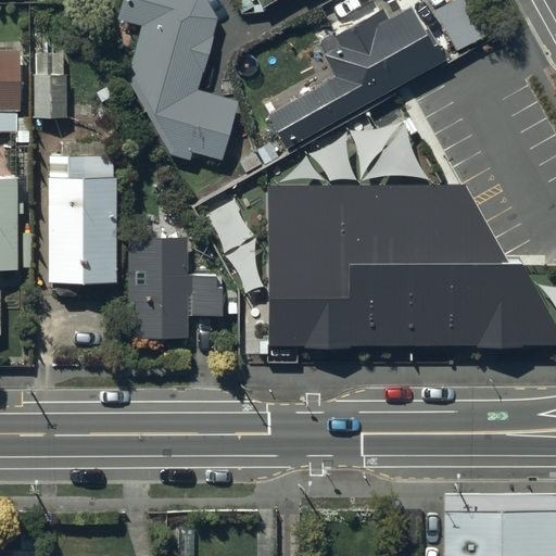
[(203,0),(117,0),(116,7),(146,15),(129,66),(167,139),(181,143),(185,134),(215,142),(228,98),(185,85),(207,9),(203,0)]
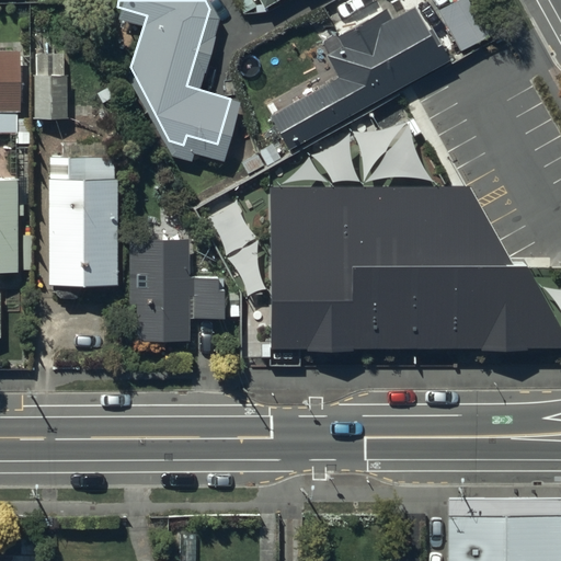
[(474,0),(451,0),(438,7),(459,44),(490,26),(474,0)]
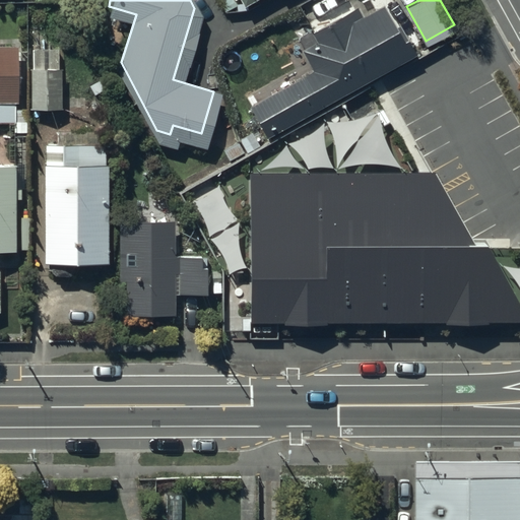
[(389,31),(377,10),(361,19),(355,11),(287,49),(302,74),(247,104),(263,134),(409,54),(395,27),(389,31)]
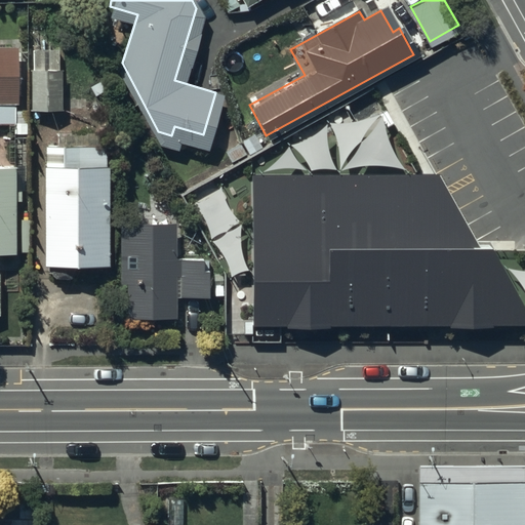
[(0,125),(14,126),(14,135),(28,135),(28,101),(17,101),(16,47),(0,47),(0,125)]
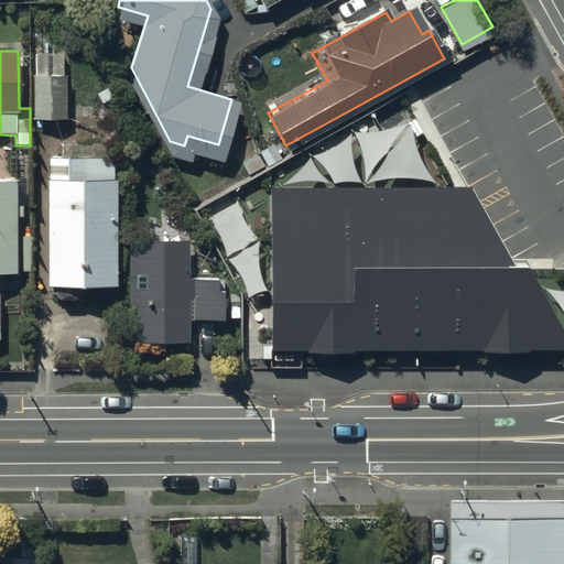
[(36,76),(33,76),(33,119),(71,119),(71,76),(64,76),(64,55),(36,54),(36,76)]
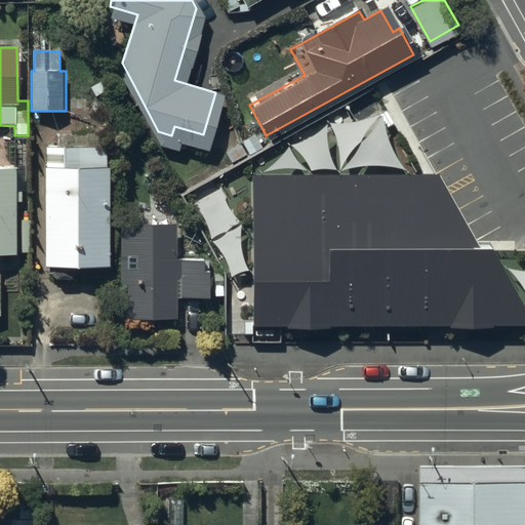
[(46,168),(44,168),(45,267),(48,267),(48,274),(55,280),(71,281),(75,273),(76,269),(109,268),(109,168),(107,168),(107,149),(46,149),(46,168)]
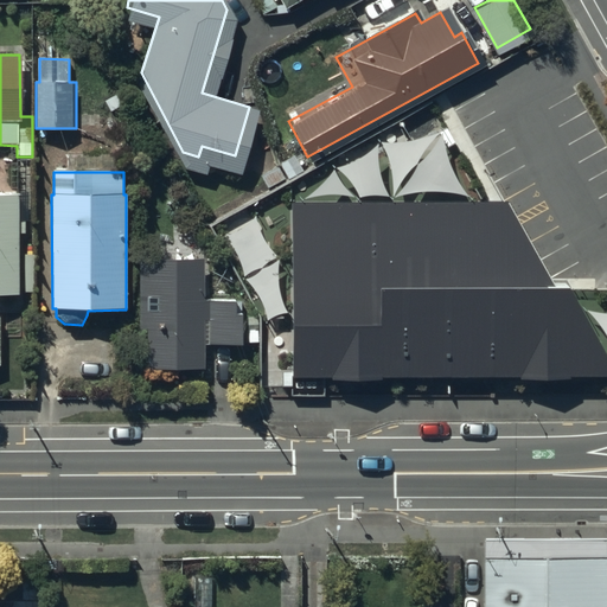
[(0,295),(18,295),(17,232),(24,232),(24,222),(29,222),(27,191),(16,191),(16,195),(0,195),(0,295)]
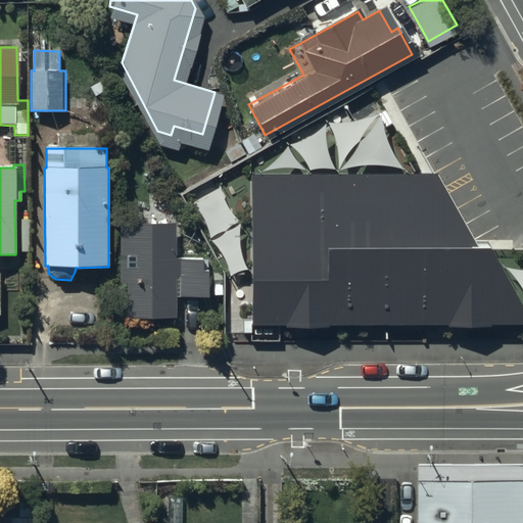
[(522,319),(522,316),(432,170),(250,170),(250,319),(522,319)]
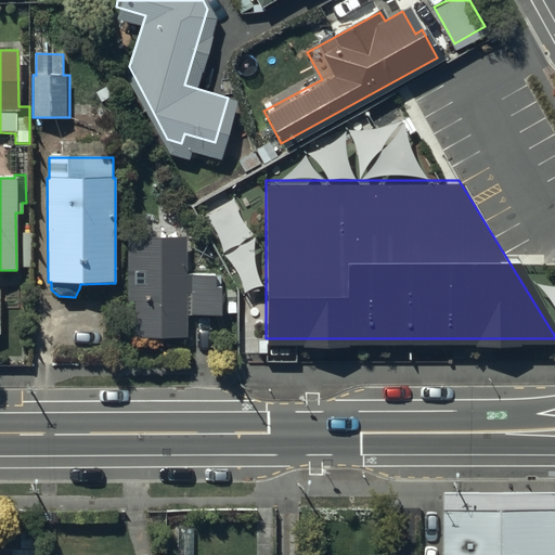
[(181,236),(131,236),(130,332),(180,332),(181,311),(219,312),(220,272),(181,271),(181,236)]
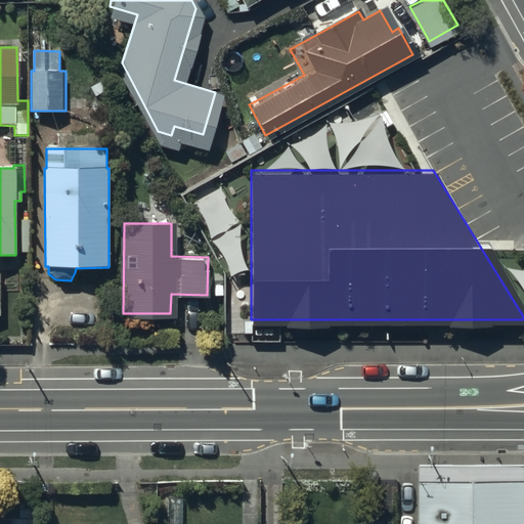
[(521,523),(522,475),(417,475),(416,523),(521,523)]
